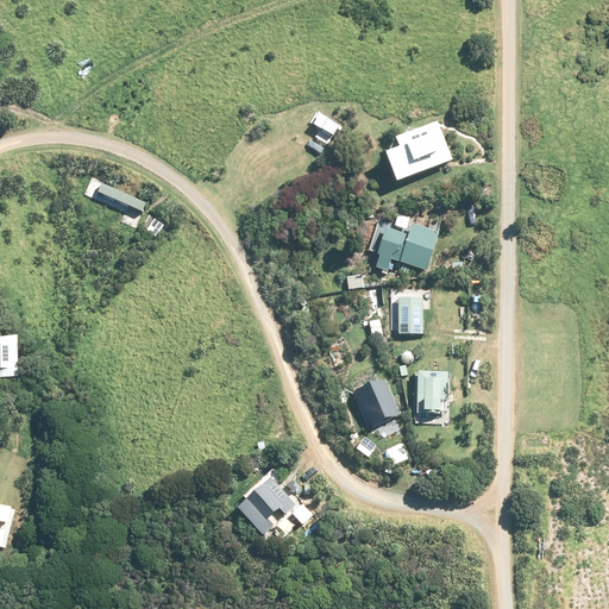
[(340,125),(319,112),(318,113),(316,112),(309,123),(333,136),(340,125)]
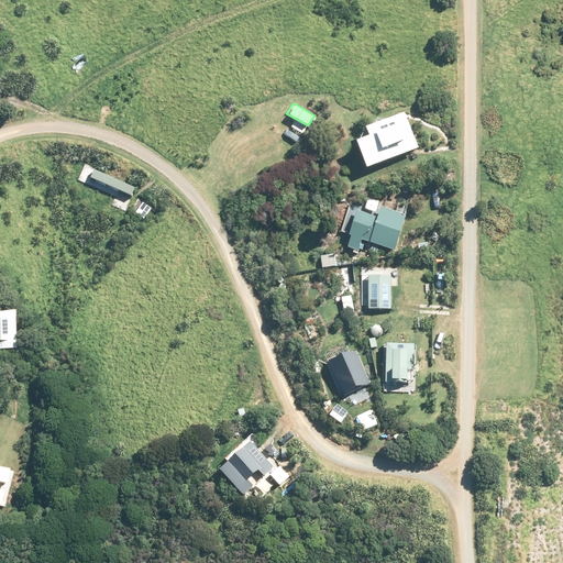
[(418,153),(401,111),(357,129),(362,140),(349,145),(360,176),(418,153)]
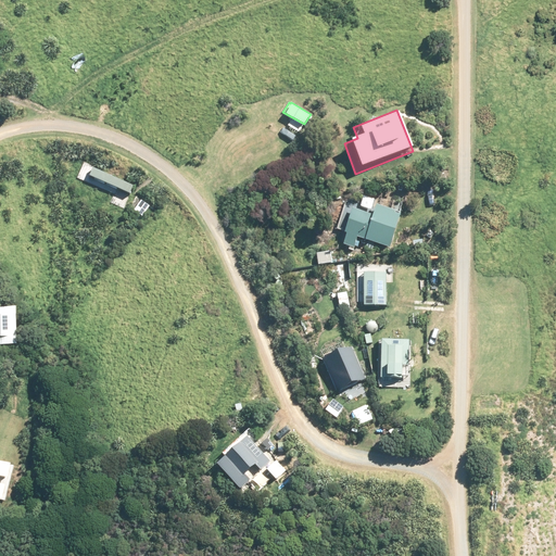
[(133,184),(93,168),(88,179),(128,196),(133,184)]
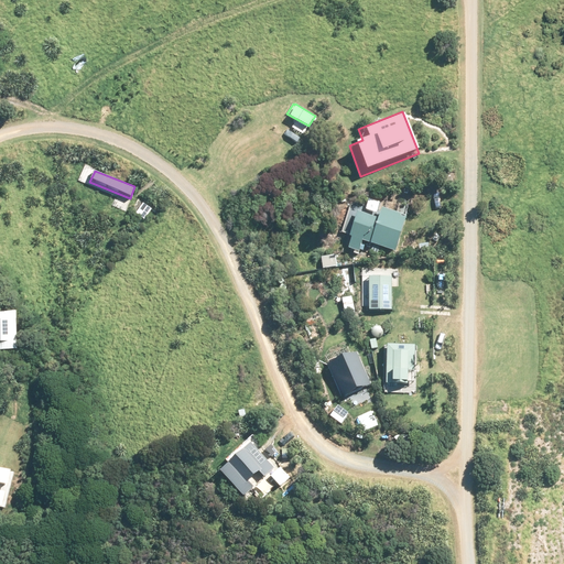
[(377,210),(353,203),(342,245),(364,250),(366,242),(396,250),(408,207),(380,199),(377,210)]
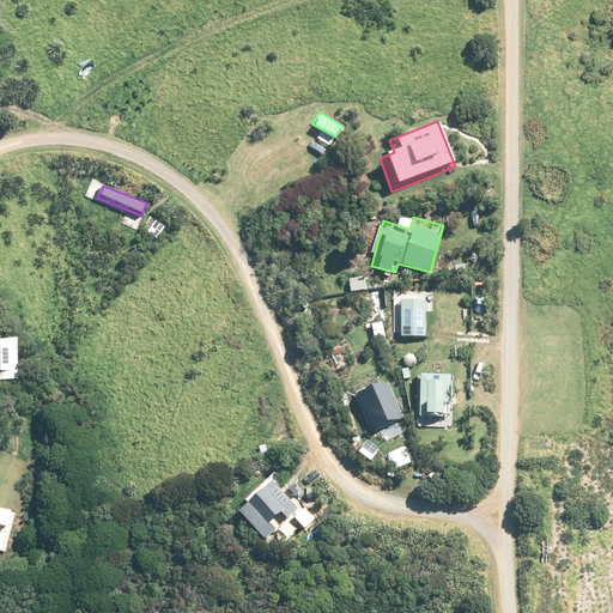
[(456,271),(457,272),(460,273),(462,273),(465,272),(466,271),(467,269),(468,267),(468,265),(467,262),(466,261),(463,260),(461,260),(459,260),(457,261),(456,262),(455,265),(455,266),(455,268),(456,271)]
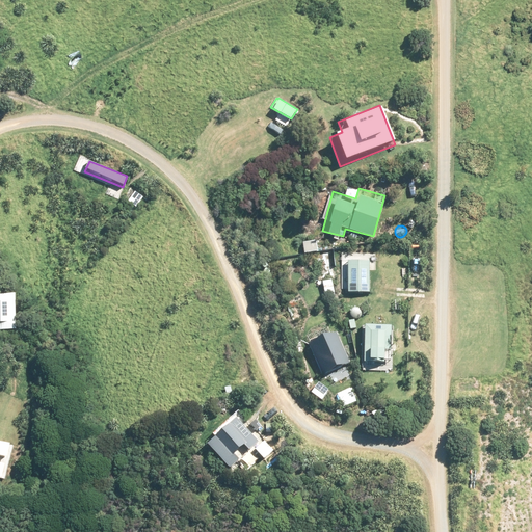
[(314,238),(300,240),(302,255),(315,253),(314,238)]
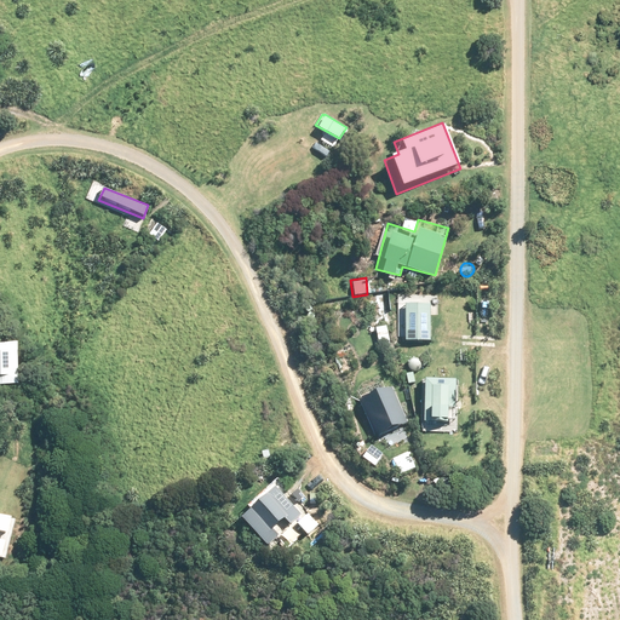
[(442,342),(442,292),(403,292),(403,342),(442,342)]
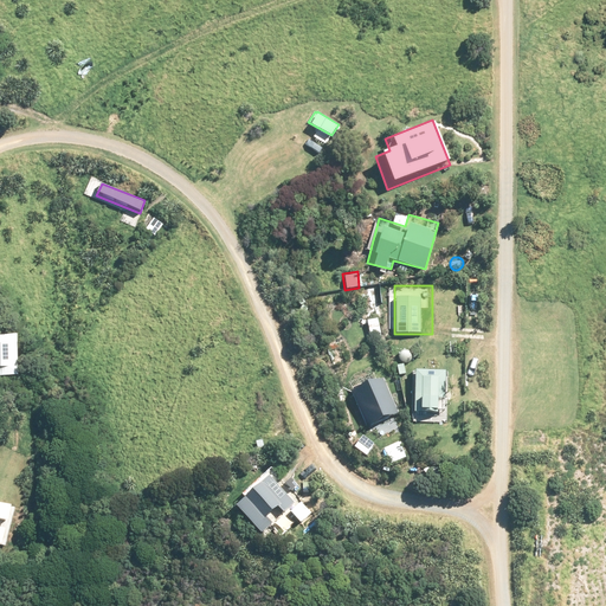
[(0,375),(18,375),(17,334),(0,334),(0,375)]
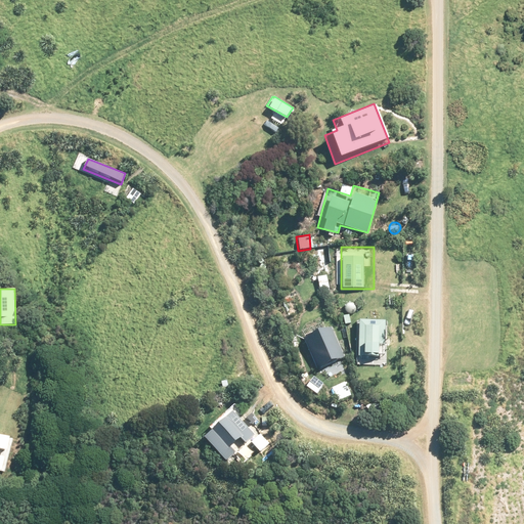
[(344,312),(346,313),(347,314),(349,314),(351,313),(353,312),(354,311),(354,309),(354,307),(353,305),(352,304),(351,303),(349,303),(347,303),(345,304),(344,305),(343,307),(343,308),(343,310),(344,312)]
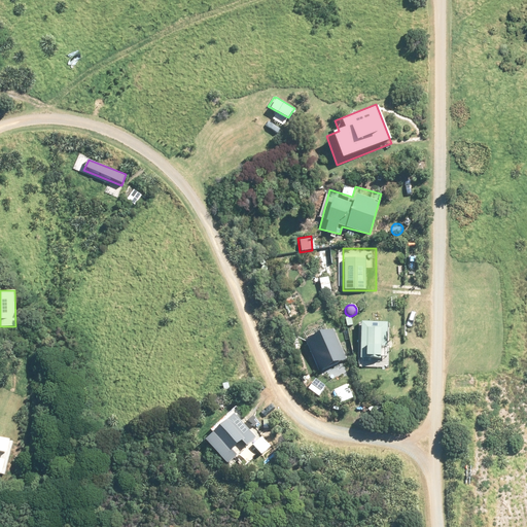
[(394,322),(357,321),(356,367),(393,369),(394,322)]
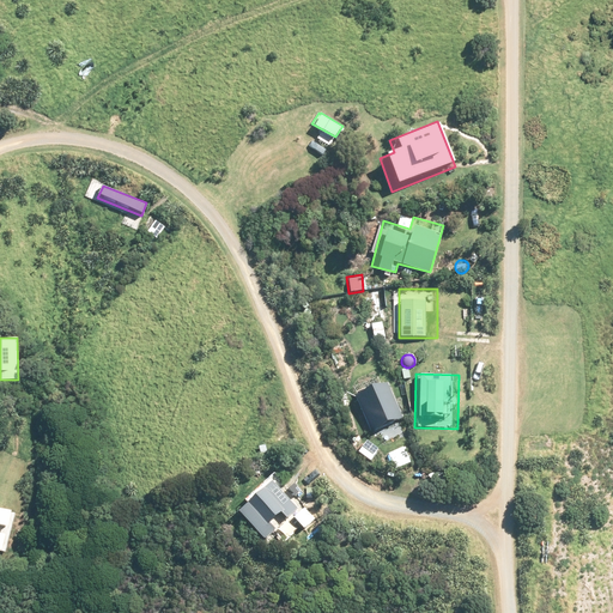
[(401,419),(386,380),(363,389),(378,429),(401,419)]
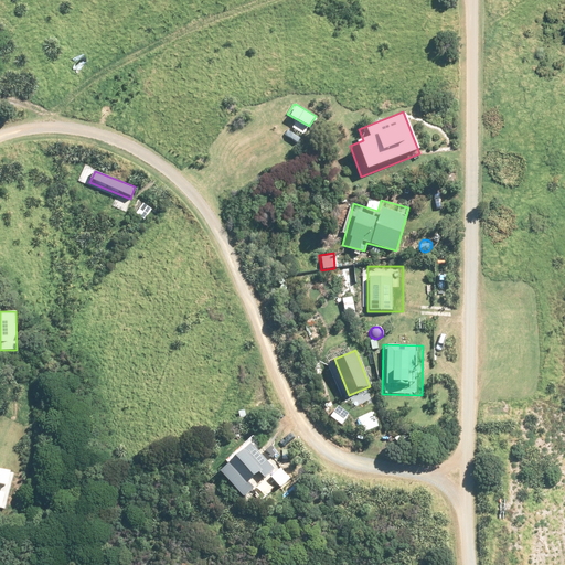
[(274,464),(246,436),(211,471),(238,499),(274,464)]
